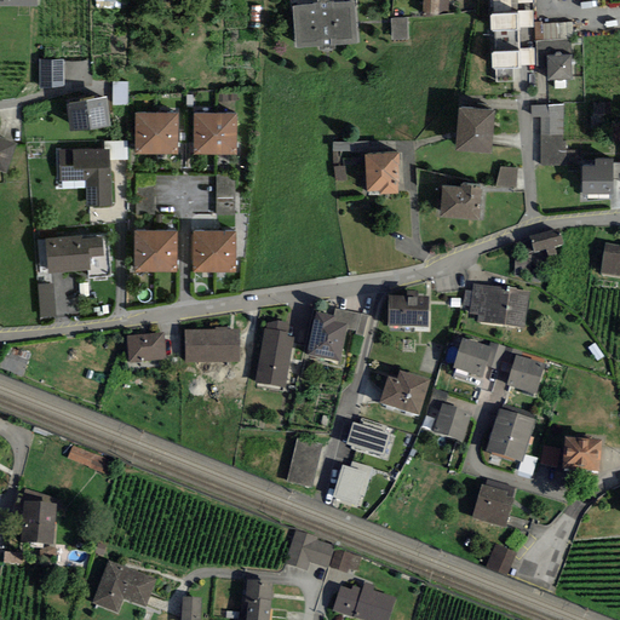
[(336,46),(357,44),(354,3),(334,4),(333,1),(329,1),(328,0),(316,0),(317,3),(313,3),(313,5),(293,6),(296,49),(317,47),(319,51),(336,50),(336,46)]
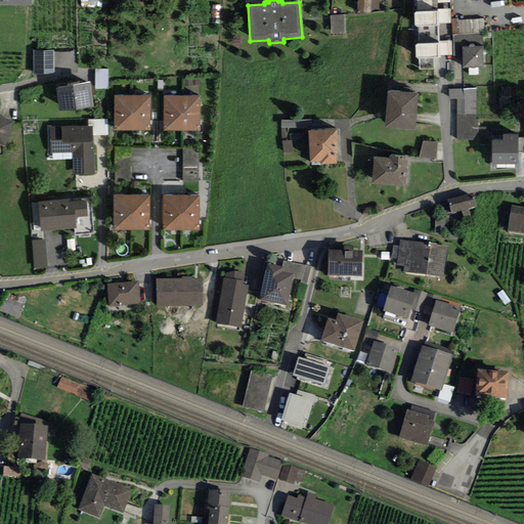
[(370,0),(357,0),(357,11),(370,12),(370,0)]
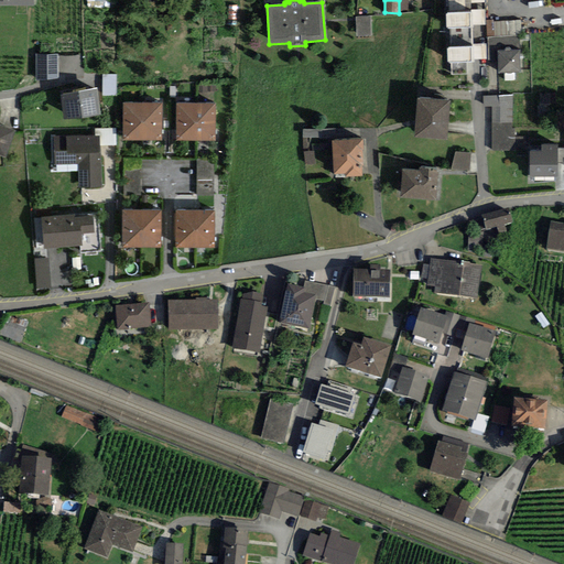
[(399,0),(399,13),(408,13),(408,0),(399,0)]
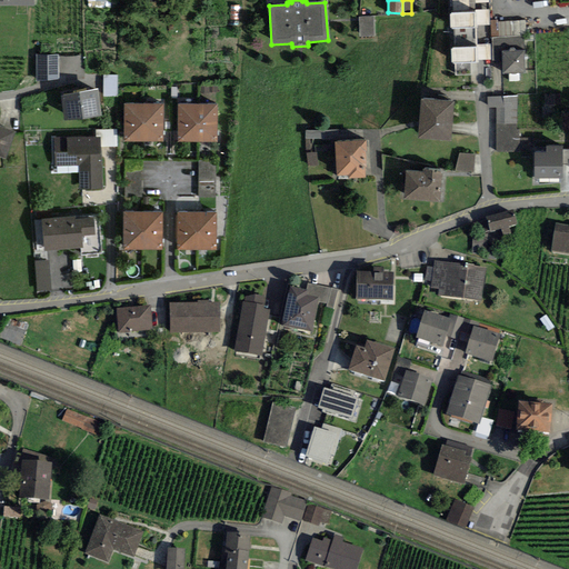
[(453,29),(476,28),(475,26),(490,25),(489,9),(476,10),(475,3),(475,0),(452,0),(453,13),(450,13),(450,29),(453,29)]
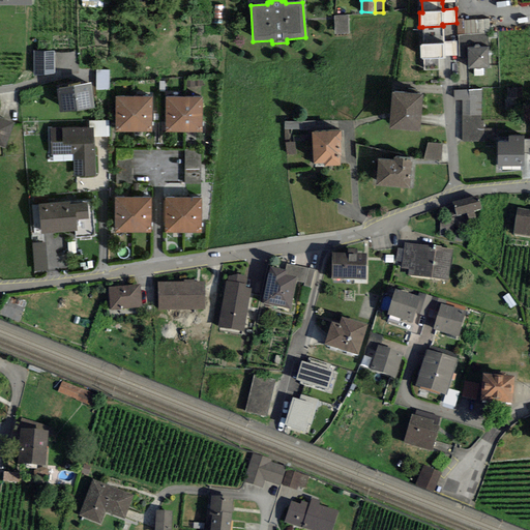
[(349,33),(348,16),(334,16),(334,34),(349,33)]
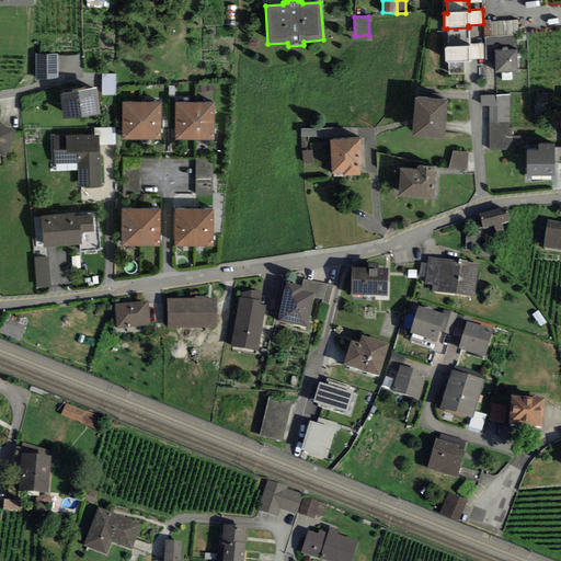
[(518,20),(491,22),(491,37),(517,36),(519,35),(518,20)]
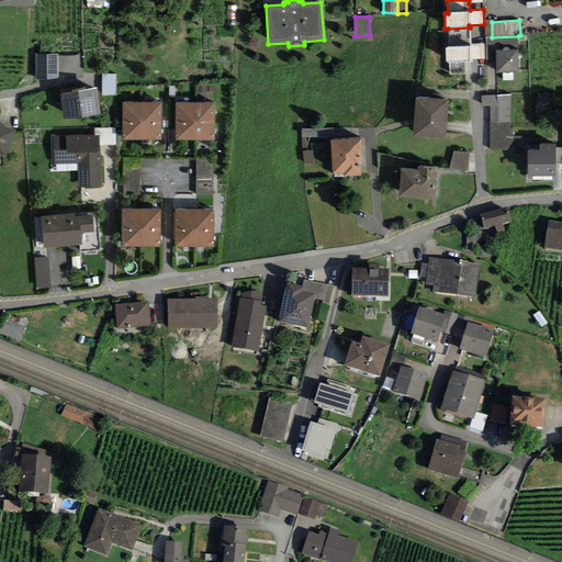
[(448,29),(448,47),(446,47),(446,63),(450,63),(450,75),(465,74),(465,63),(471,63),(471,59),(484,59),(484,44),(470,44),(470,27),(448,29)]
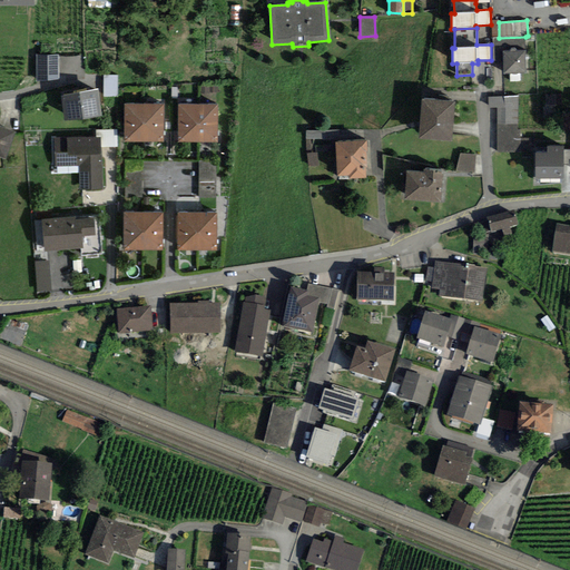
[(526,72),(526,50),(526,37),(499,38),(492,38),(493,61),(503,61),(503,74),(526,72)]
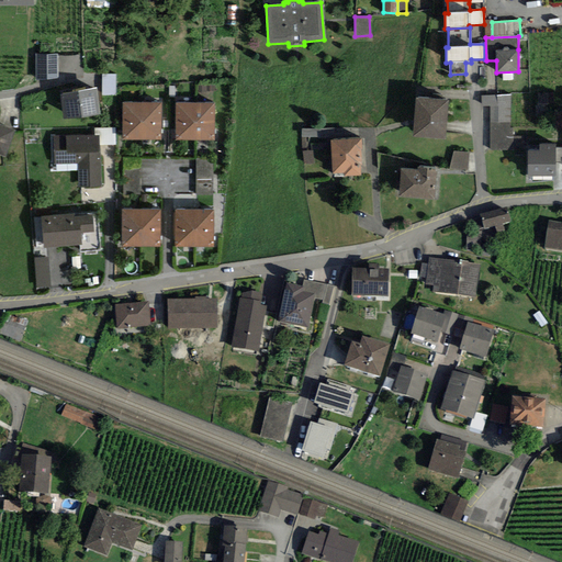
[(58,78),(57,54),(35,55),(35,80),(58,78)]
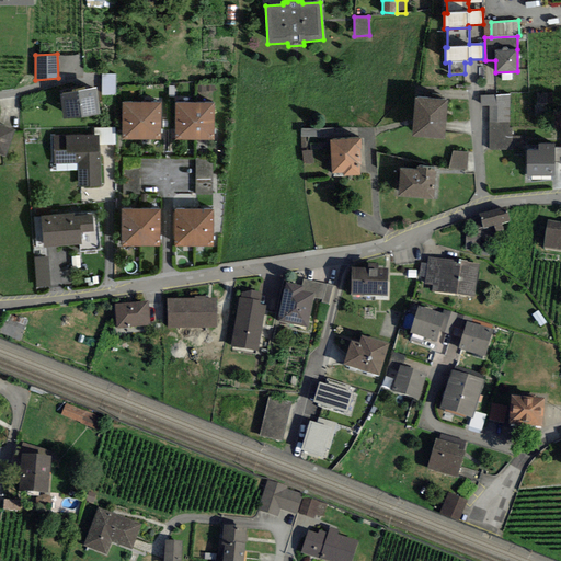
[(116,73),(101,73),(102,95),(116,95),(116,73)]
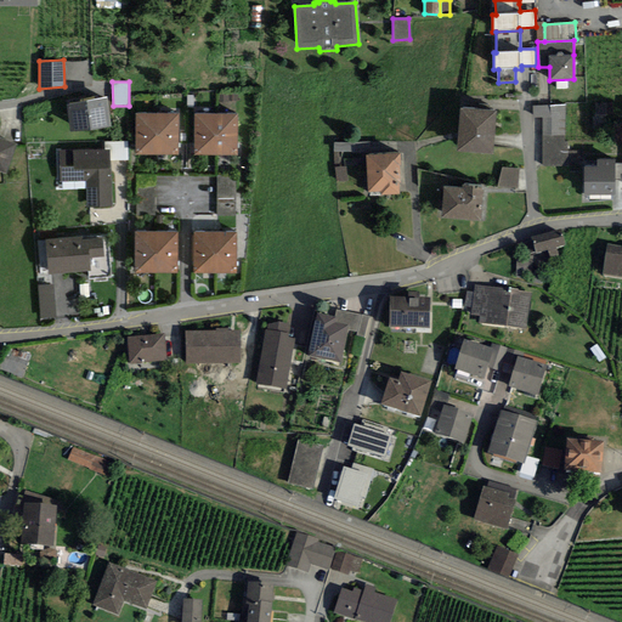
[(71,133),(111,126),(107,97),(67,106),(71,133)]
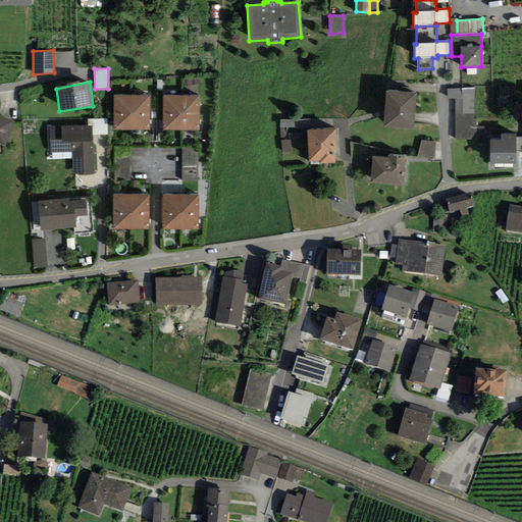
[(475,88),(447,89),(448,99),(455,99),(455,114),(474,114),(475,88)]
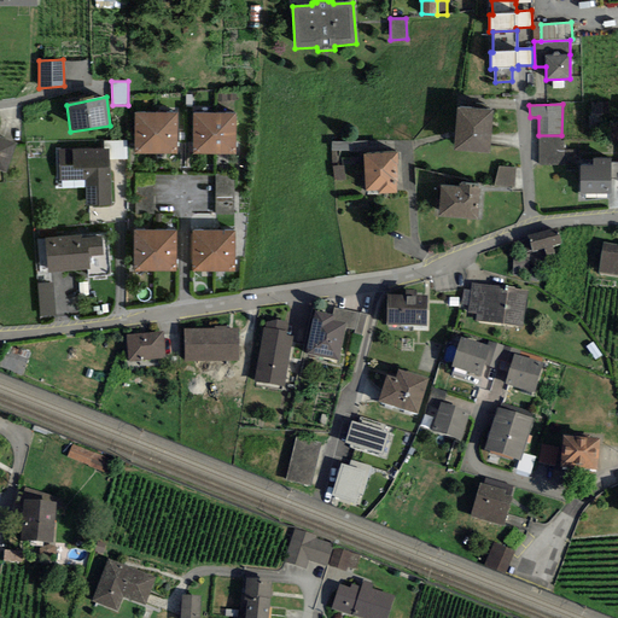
[(490,153),(493,110),(456,108),(454,151),(490,153)]
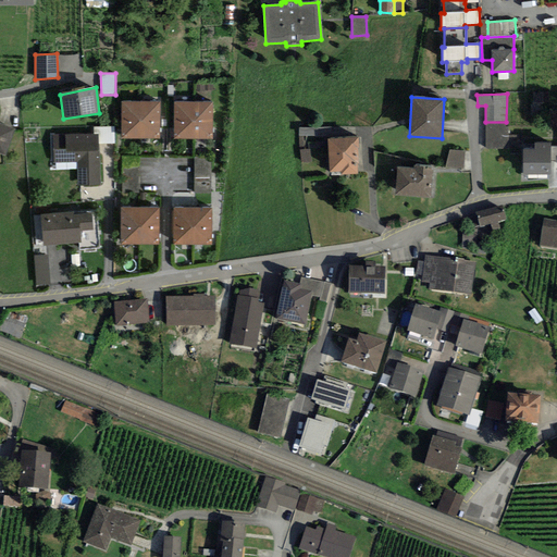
[(140,138),(141,101),(122,101),(121,138),(140,138)]
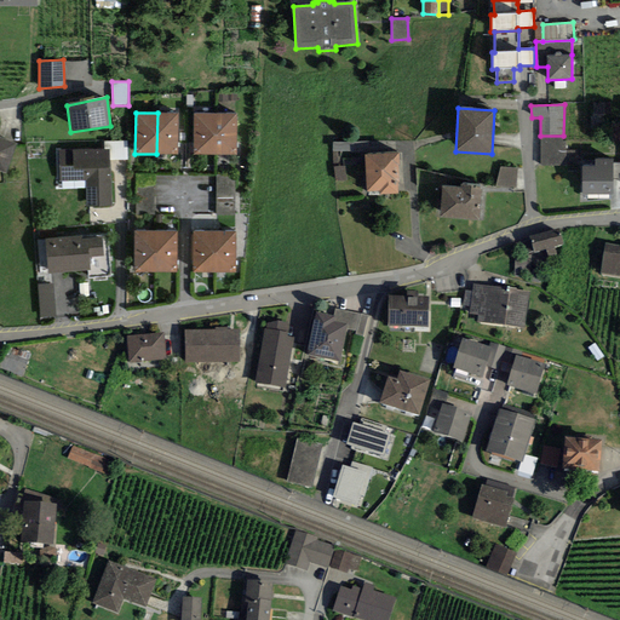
[(178,155),(178,113),(158,113),(156,154),(178,155)]
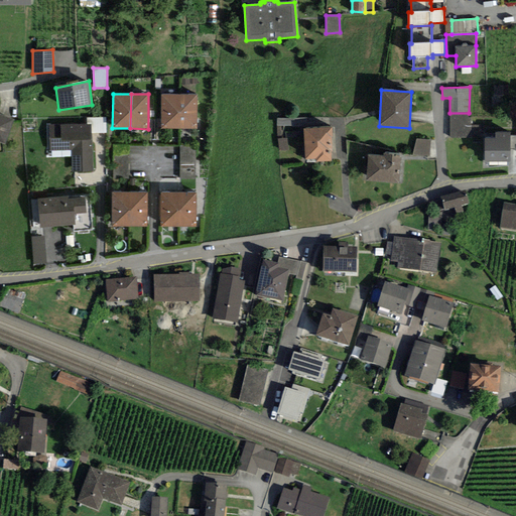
[(178,129),(179,94),(161,94),(161,129),(178,129)]
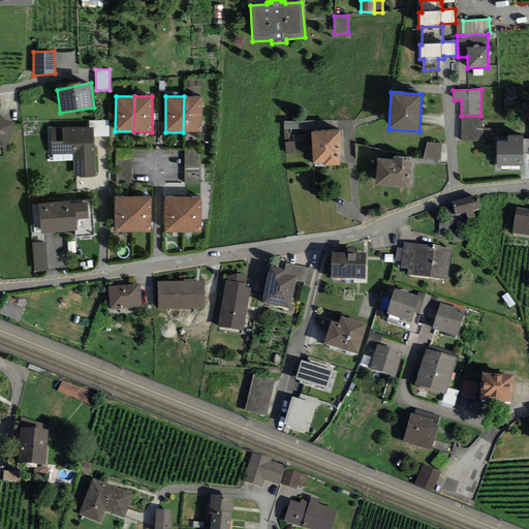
[(201,132),(201,96),(184,96),(183,132),(201,132)]
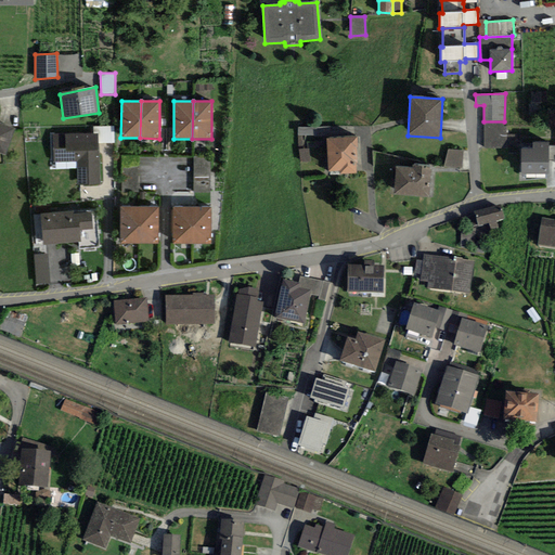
[(504,127),(504,121),(483,121),(483,149),(506,149),(506,127),(504,127)]
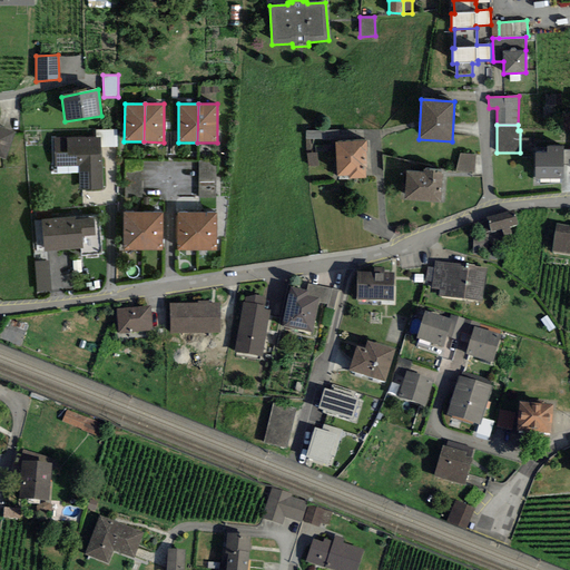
[(0,157),(6,159),(15,133),(0,126),(0,157)]
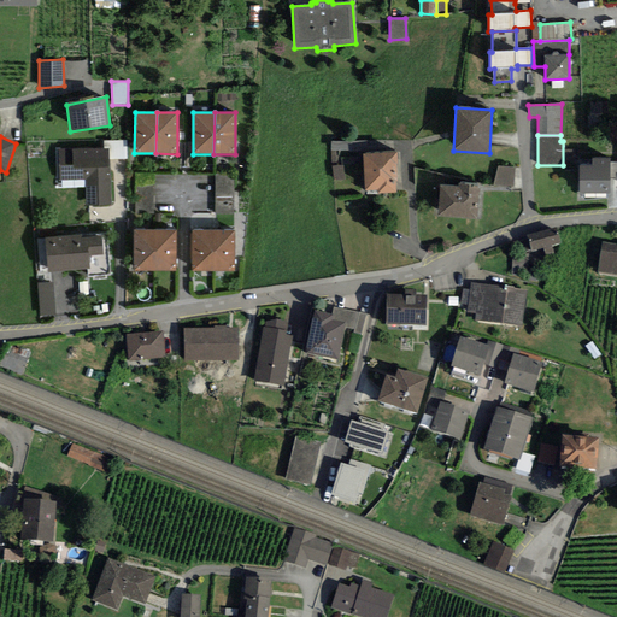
[(366,151),(366,141),(331,141),(331,151),(338,151),(366,151)]
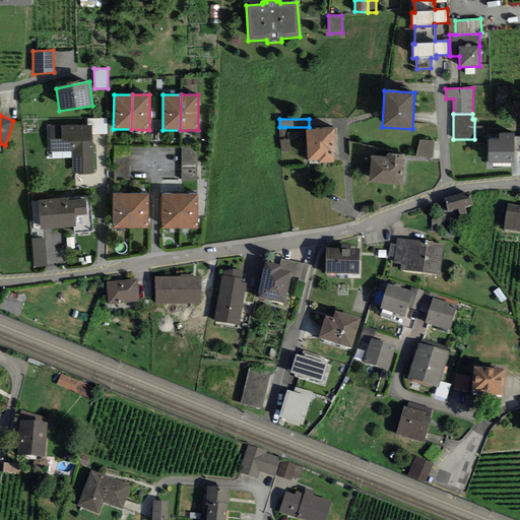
[(93,174),(91,125),(49,127),(50,152),(72,151),(73,175),(93,174)]
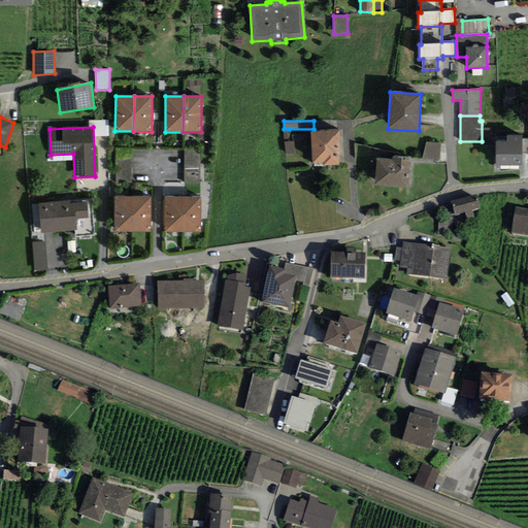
[(336,130),(310,132),(312,163),(323,163),(324,166),(339,165),(338,162),(338,156),(340,156),(339,130),(336,130)]
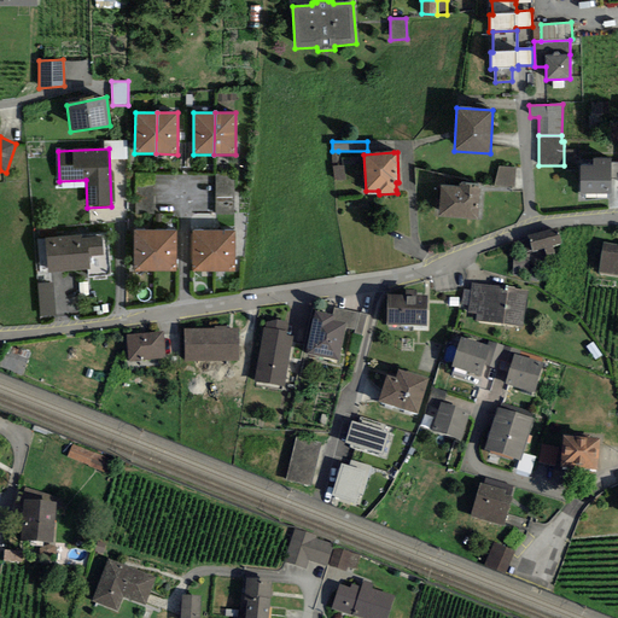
[(581,194),(611,194),(611,158),(593,158),(593,167),(581,167),(581,194)]
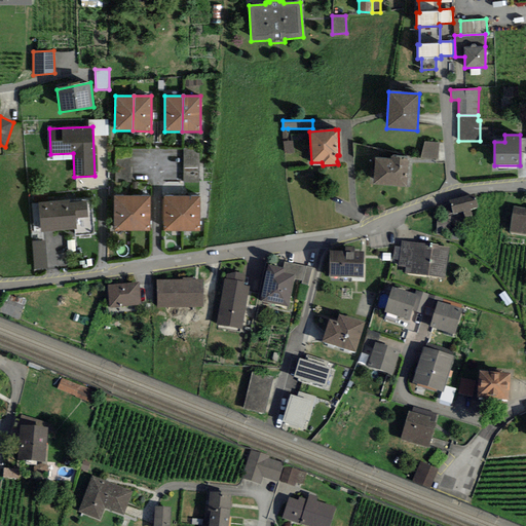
[(294,153),(293,141),(290,141),(284,142),(285,153),(294,153)]
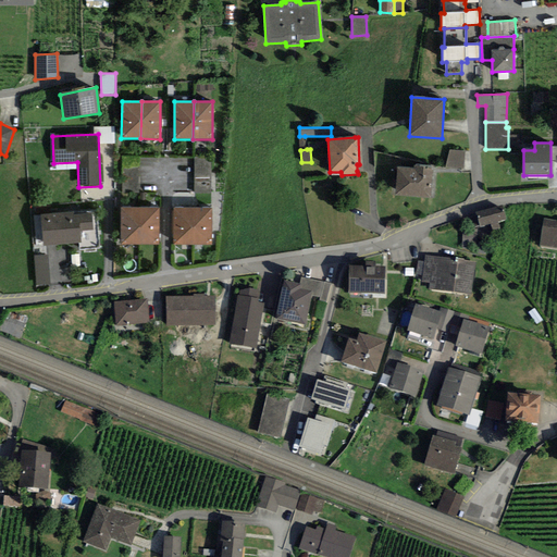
[(463,169),(465,151),(449,150),(445,165),(445,169),(463,169)]
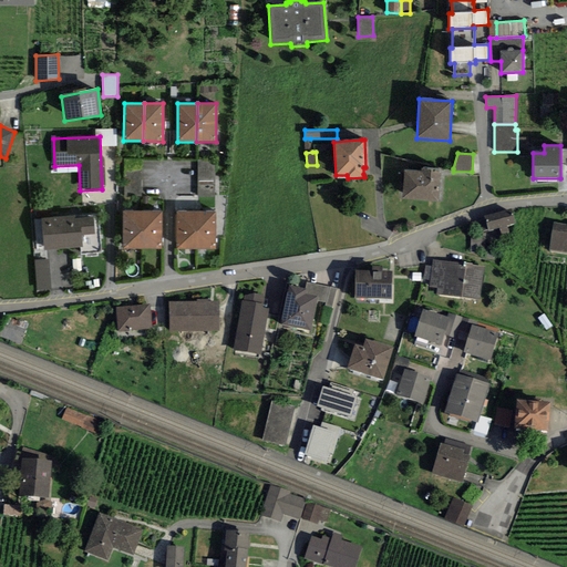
[(141,198),(142,160),(125,158),(124,197),(141,198)]
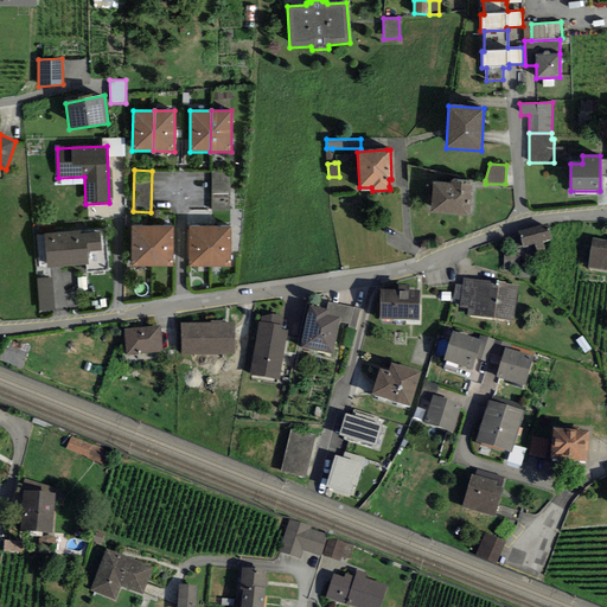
[(211,211),(230,211),(230,171),(211,171),(211,211)]
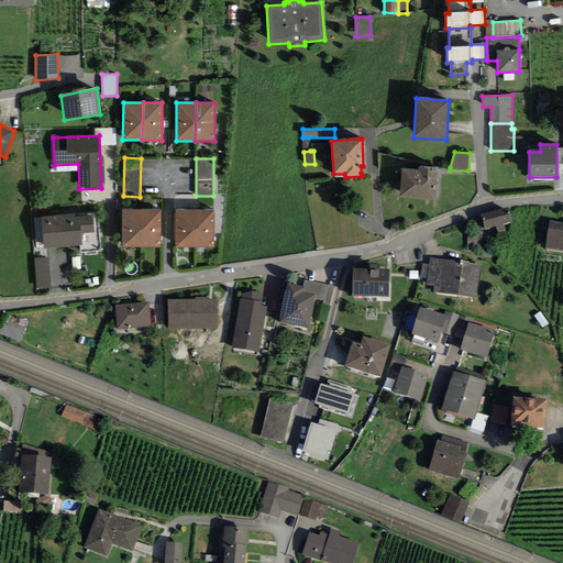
[(399,198),(435,200),(438,172),(435,172),(435,169),(418,168),(418,170),(401,169),(399,198)]
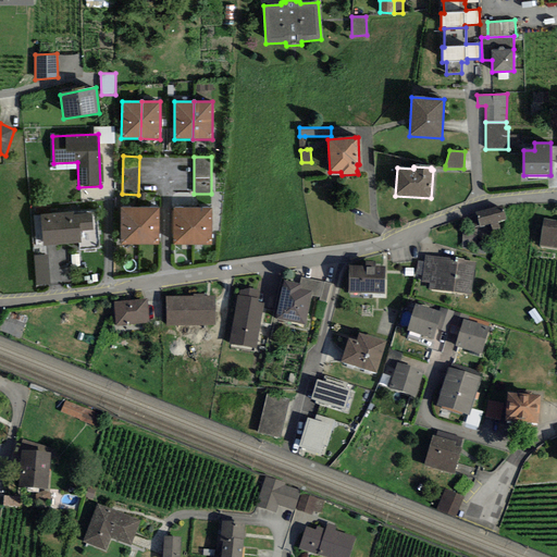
[(502,206),(475,212),(479,226),(491,224),(493,232),(500,230),(498,222),(506,220),(502,206)]
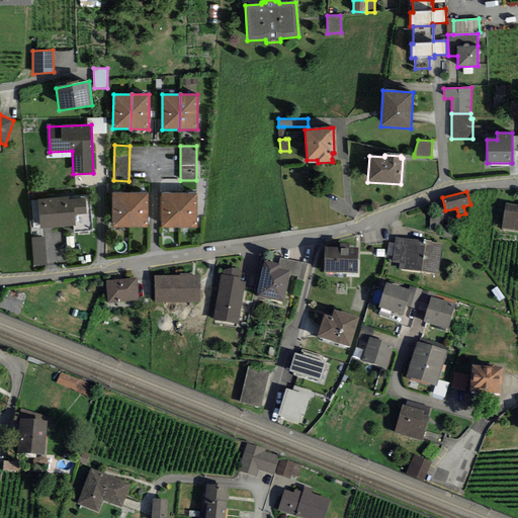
[(128,227),(130,193),(112,193),(112,227),(128,227)]
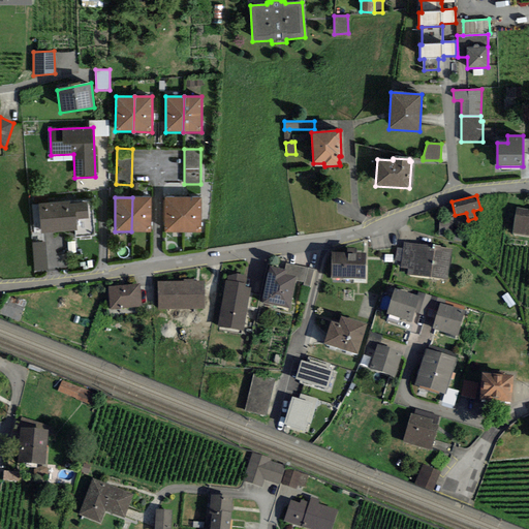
[(151,232),(151,197),(132,197),(131,231),(151,232)]
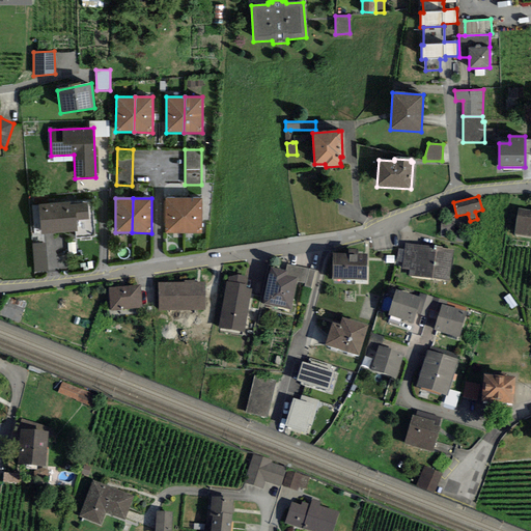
[(184,233),(184,198),(165,198),(165,233),(184,233)]
